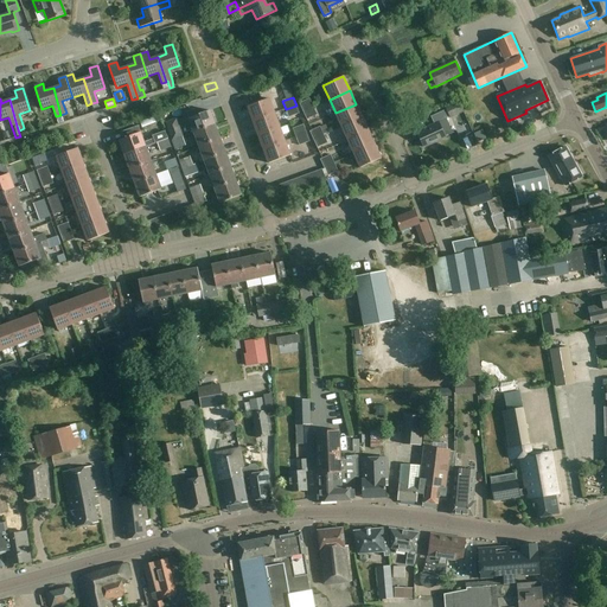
[(253,121),(274,113),(269,98),(247,107),(253,121)]
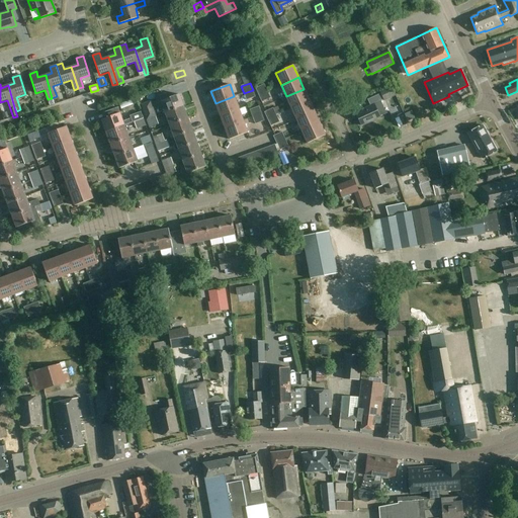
[(258,95),(267,91),(264,84),(255,88),(258,95)]
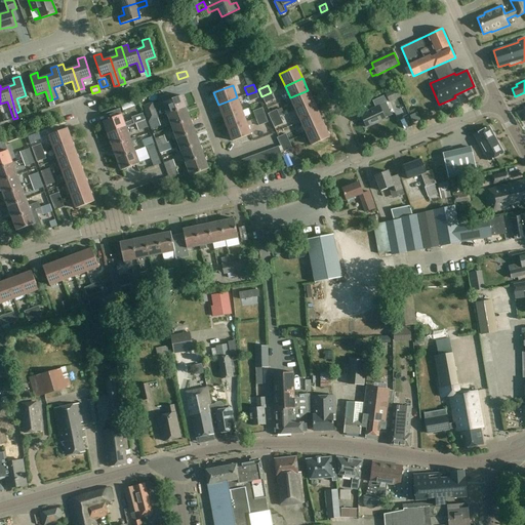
[(396,86),(385,92),(390,103),(401,97),(396,86)]
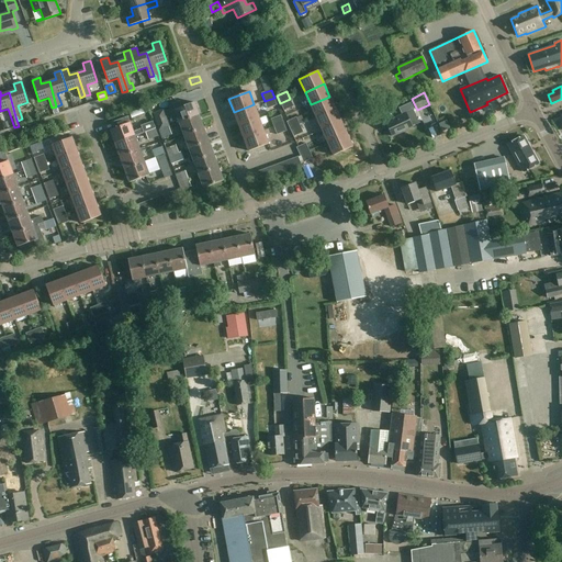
[(329,97),(311,104),(316,117),(335,109),(329,97)]
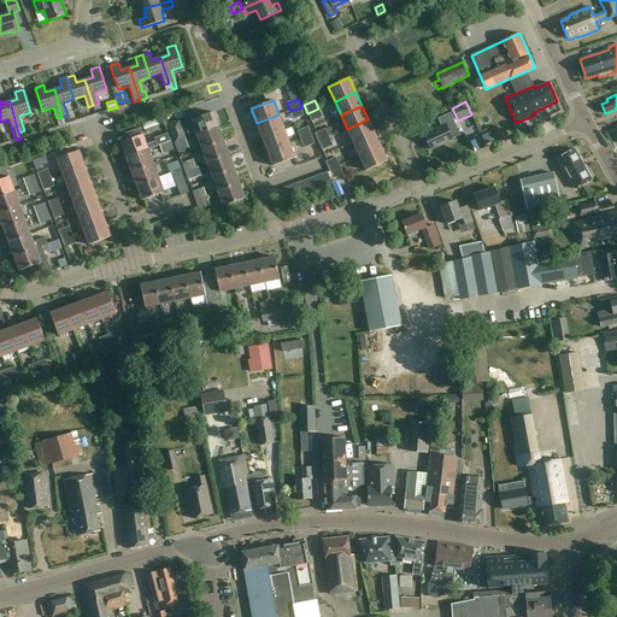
[(301,107),(291,111),(294,119),(305,116),(301,107)]
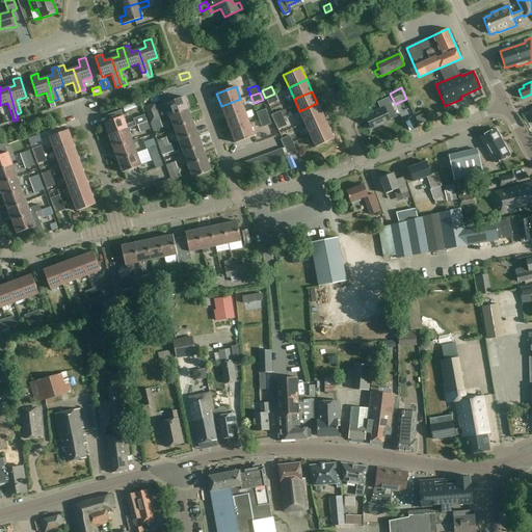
[(274,94),(265,98),(269,105),(277,101),(274,94)]
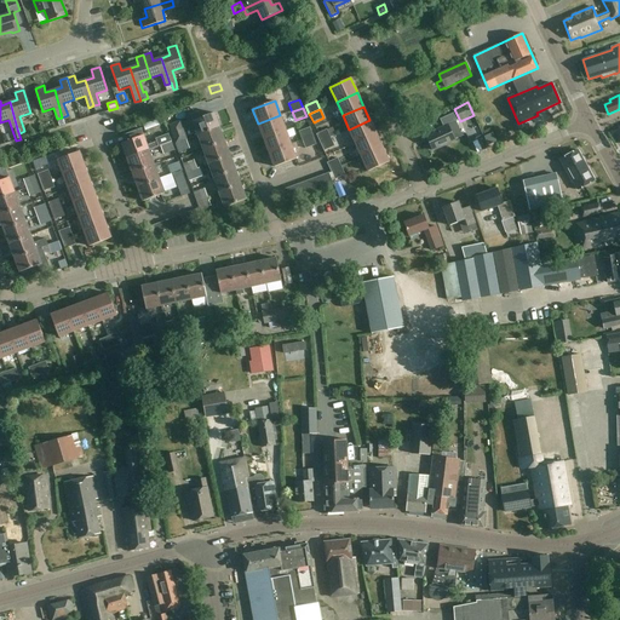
[(197,136),(219,128),(214,113),(193,121),(197,136)]
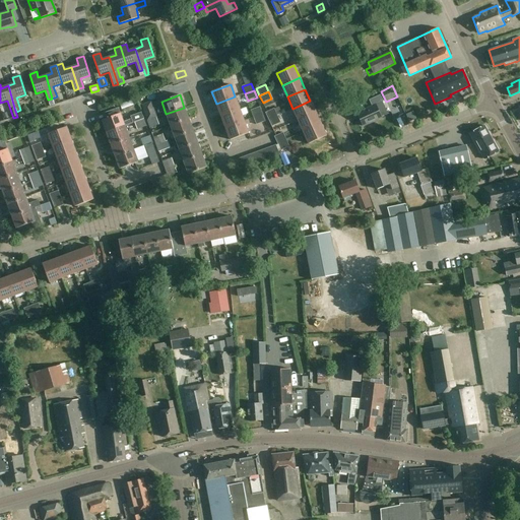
[(383,102),(380,94),(369,100),(372,107),(356,114),(363,126),(381,118),(376,105),(383,102)]
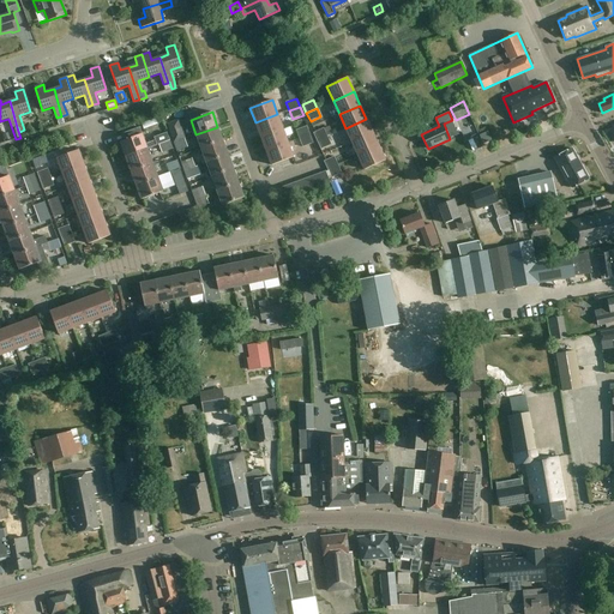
[(262,137),(283,128),(277,114),(256,122),(262,137)]
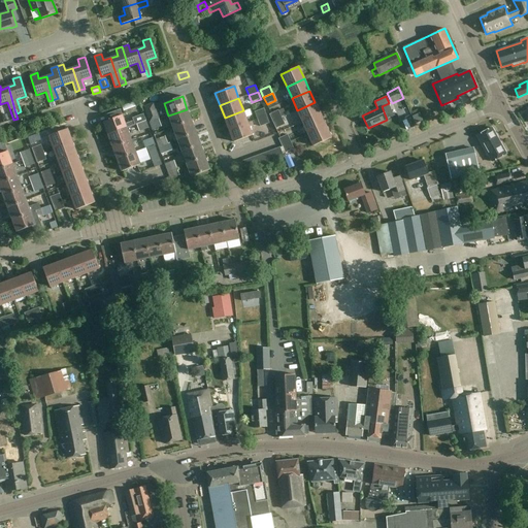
[(122,106),(124,111),(135,106),(133,102),(122,106)]
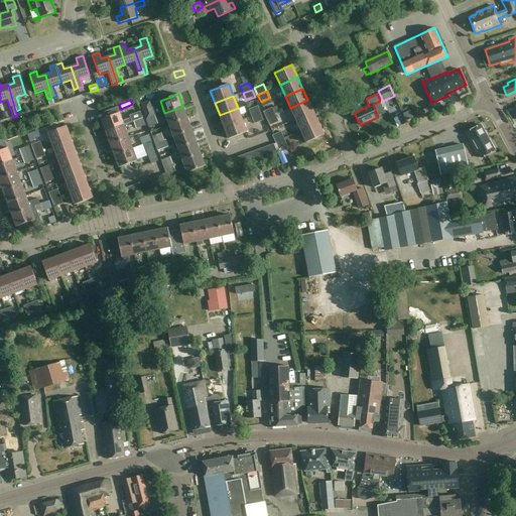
[(307,100),(290,108),(295,119),(312,112),(307,100)]
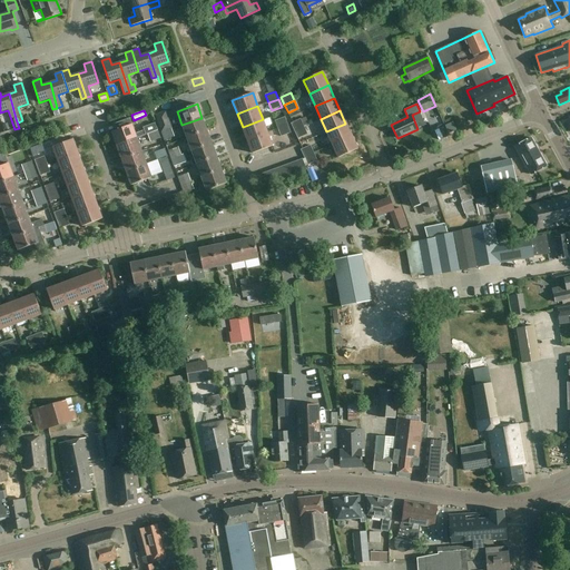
[(172,129),(173,128),(166,111),(155,115),(160,133),(161,133),(172,129)]
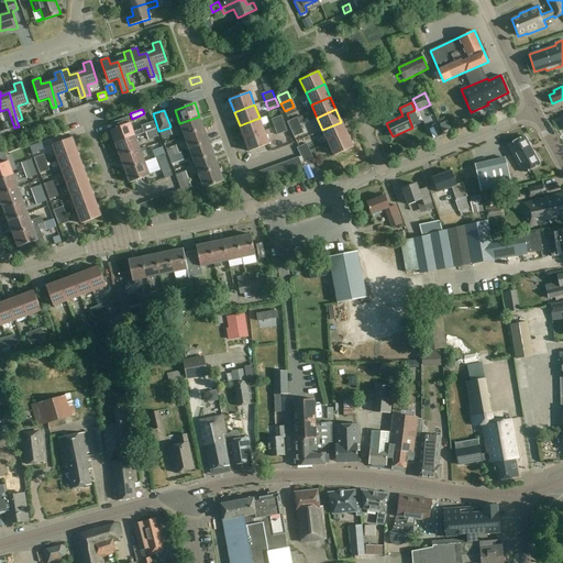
[(299,116),(305,127),(311,123),(306,112),(299,116)]
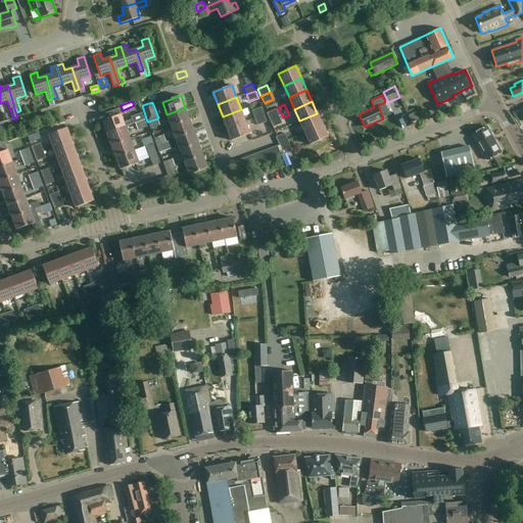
[(255,119),(265,114),(262,107),(252,110),(255,119)]
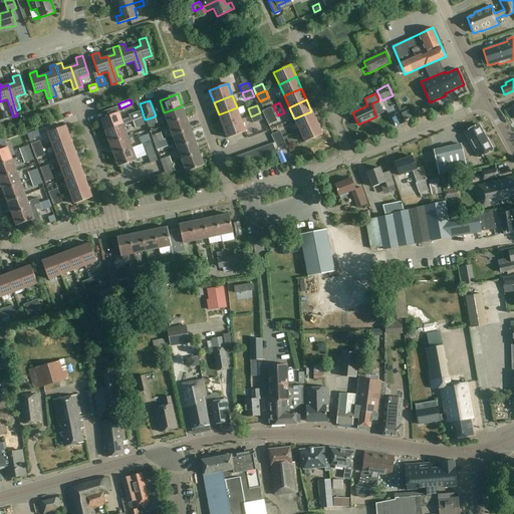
[(105,131),(123,124),(133,120),(143,117),(140,110),(129,114),(130,117),(121,120),(116,106),(102,111),(104,117),(100,118),(105,131)]
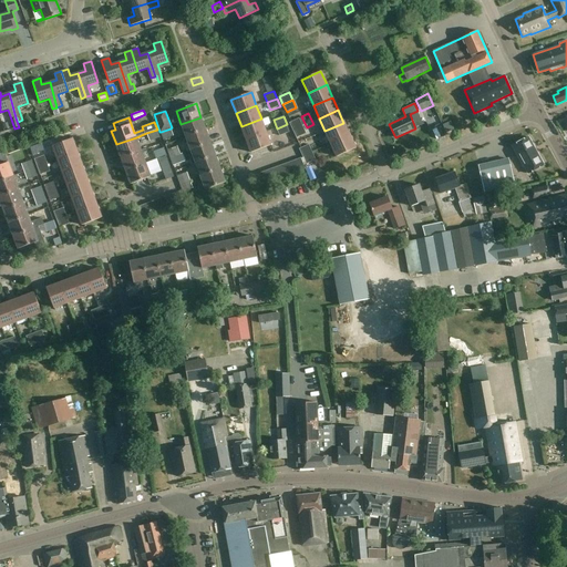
[(200,117),(181,124),(186,137),(206,130),(200,117)]
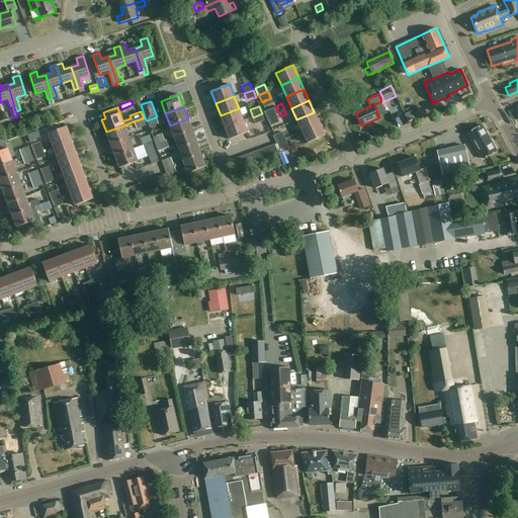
[(225,127),(243,120),(239,108),(221,115),(225,127)]
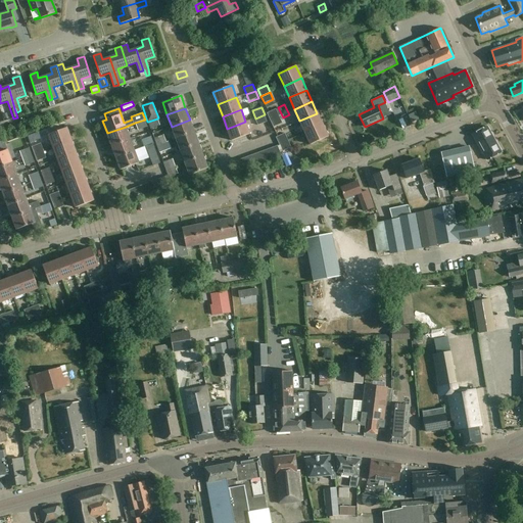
[(270,121),(279,116),(276,109),(267,113),(270,121)]
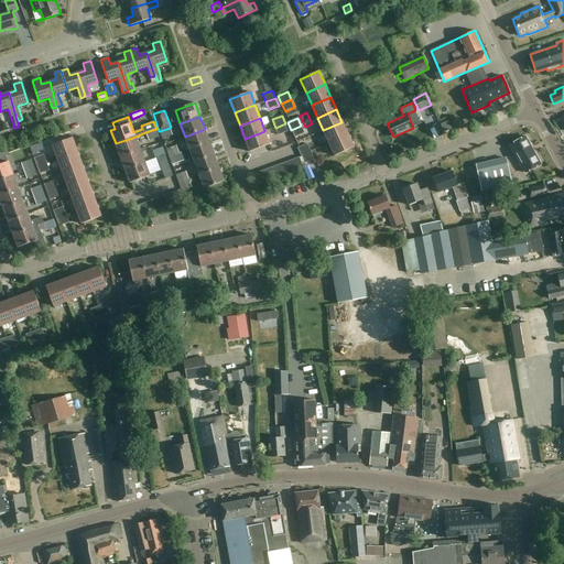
[(444,131),(451,129),(448,121),(441,125),(444,131)]
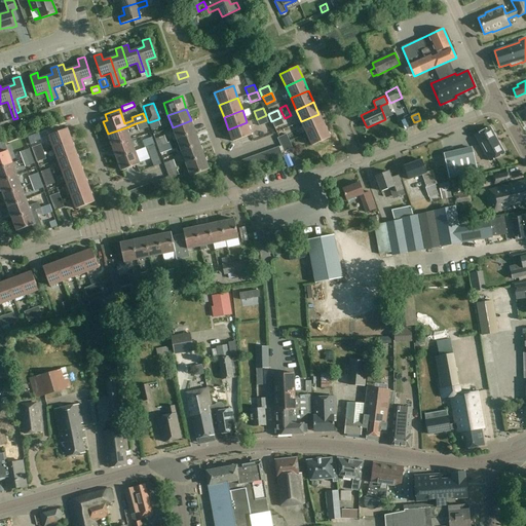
[(318,114),(301,121),(307,134),(325,125),(318,114)]
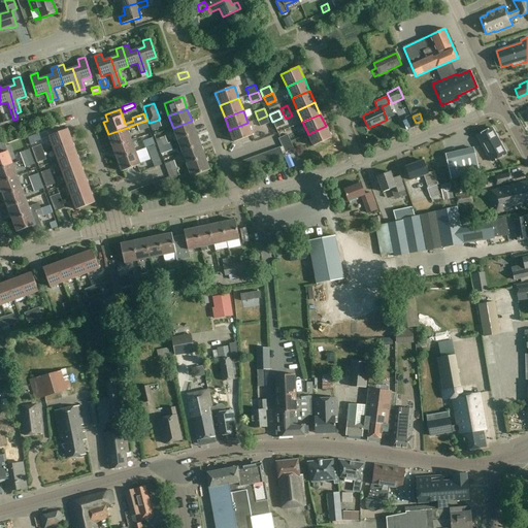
[(267,116),(258,120),(260,127),(269,123),(267,116)]
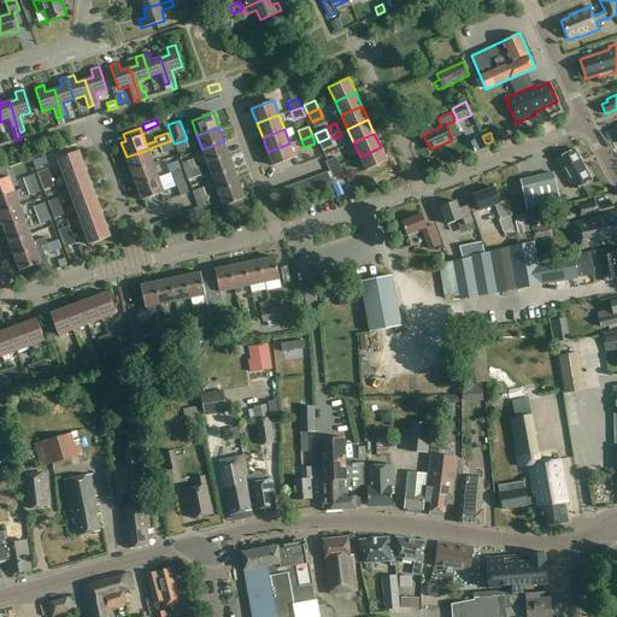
[(329,137),(318,142),(323,151),(333,146),(329,137)]
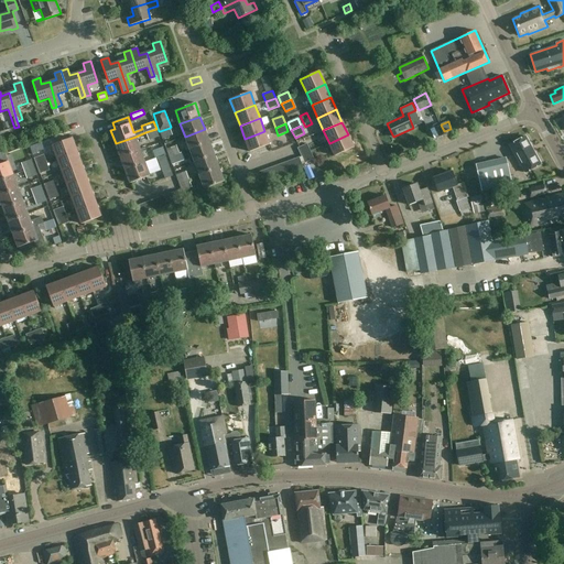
[(170,128),(160,131),(163,139),(172,136),(170,128)]
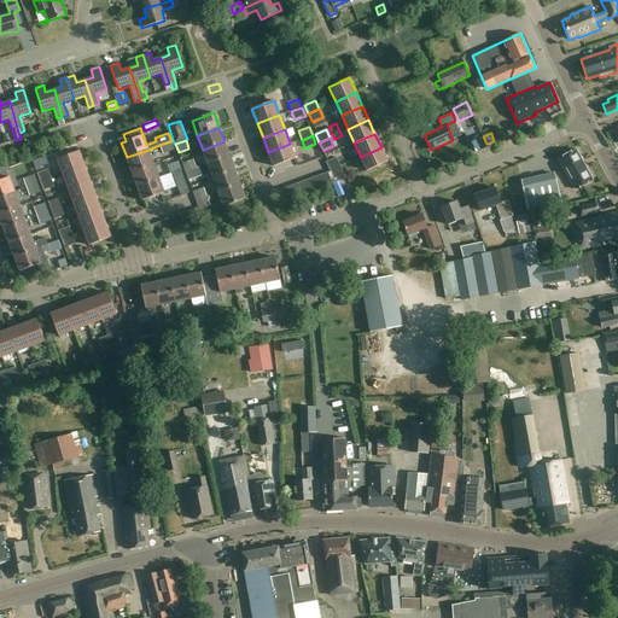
[(172,141),(159,145),(163,155),(174,150),(172,141)]
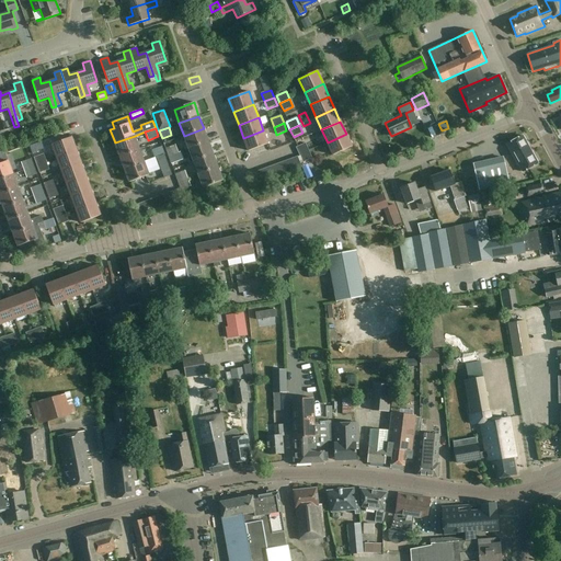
[(204,128),(184,136),(189,149),(208,141),(204,128)]
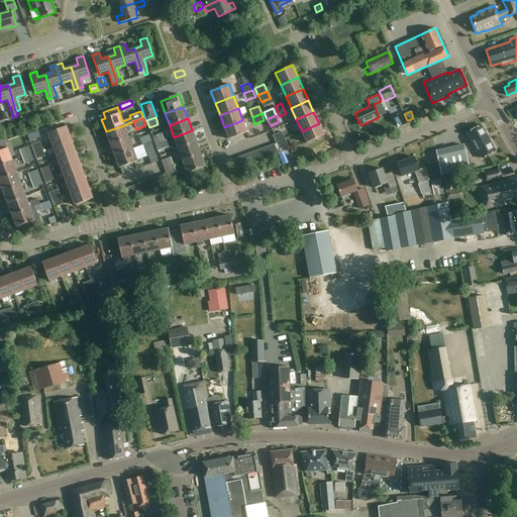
[(242,120),(224,127),(229,139),(247,132),(242,120)]
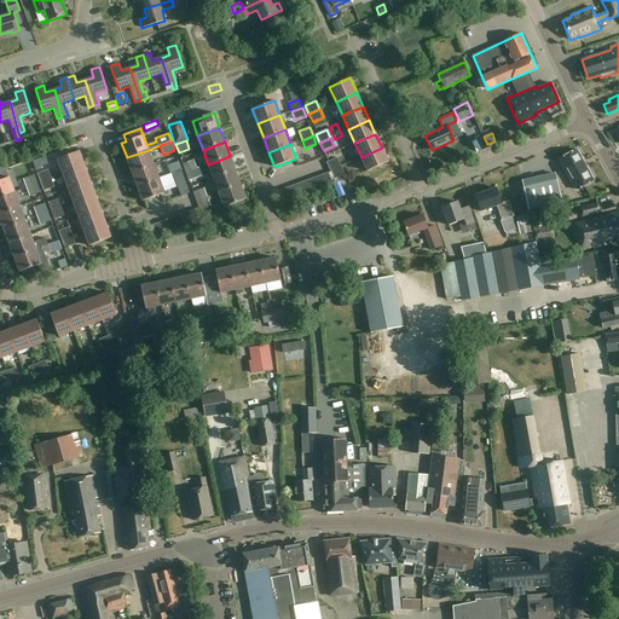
[(382,148),(362,157),(368,172),(388,162),(382,148)]
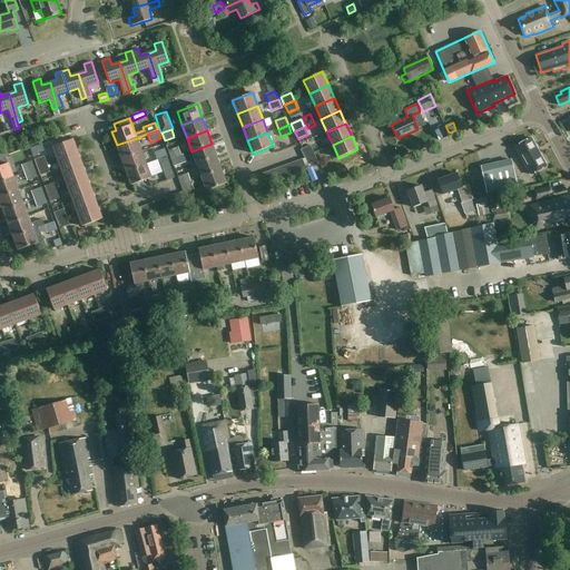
[(121,158),(141,150),(137,138),(117,145),(121,158)]
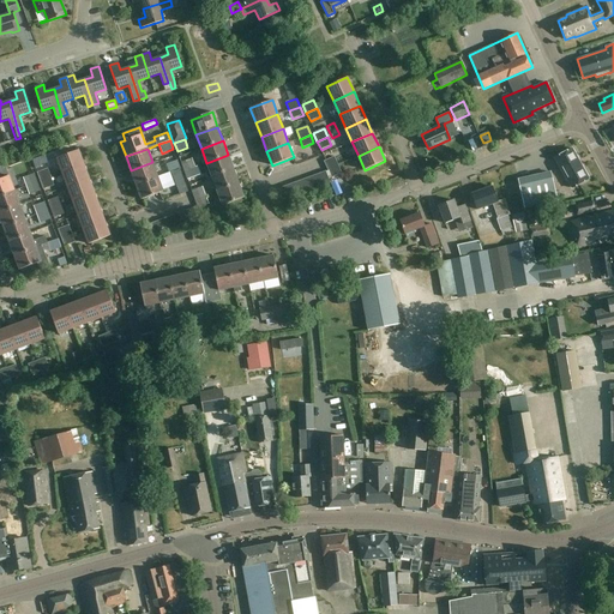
[(572,188),(589,179),(572,149),(555,158),(572,188)]
